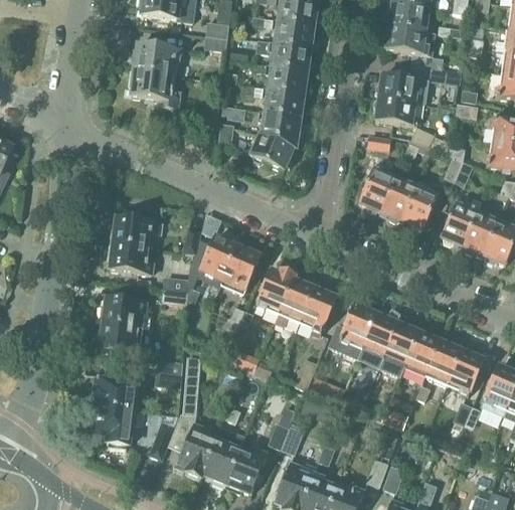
[(140,0),(139,6),(142,6),(141,16),(189,22),(193,23),(196,0),(140,0)]
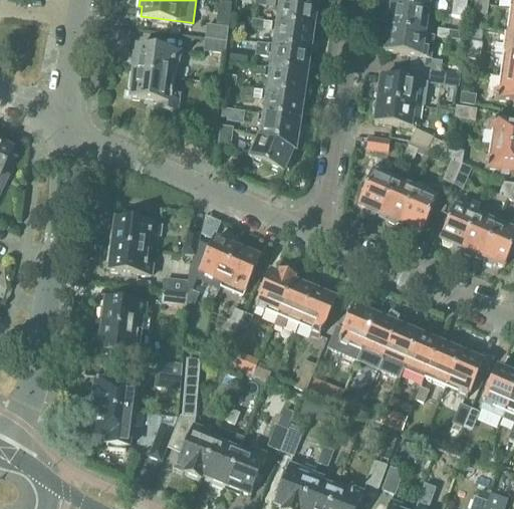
[(276,0),(275,6),(279,6),(277,20),(313,25),(313,24),(317,22),(318,16),(314,14),(316,3),(298,0),(276,0)]
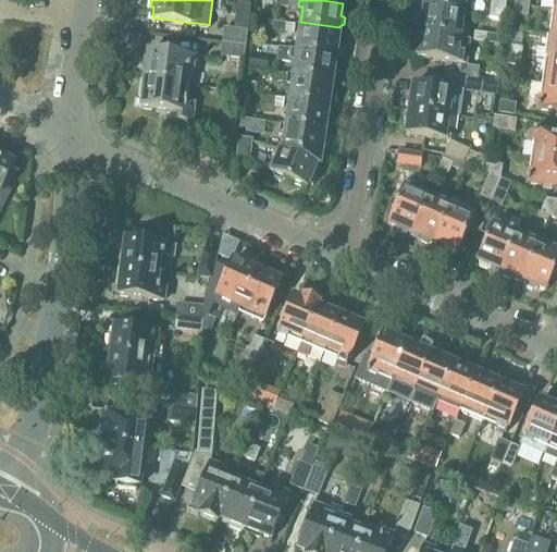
[(424,0),(424,3),(465,10),(466,0),(424,0)]
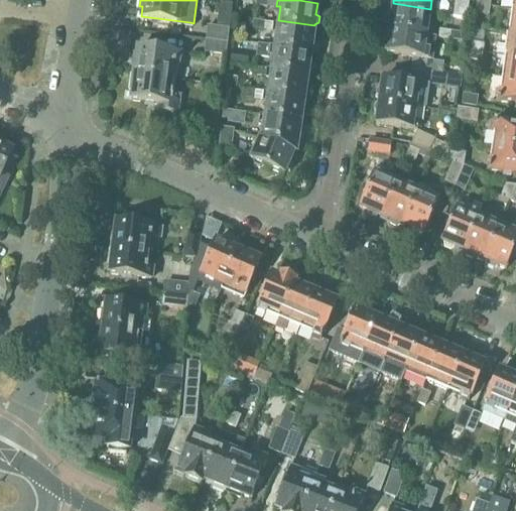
[(453,0),(452,13),(466,15),(468,0),(453,0)]
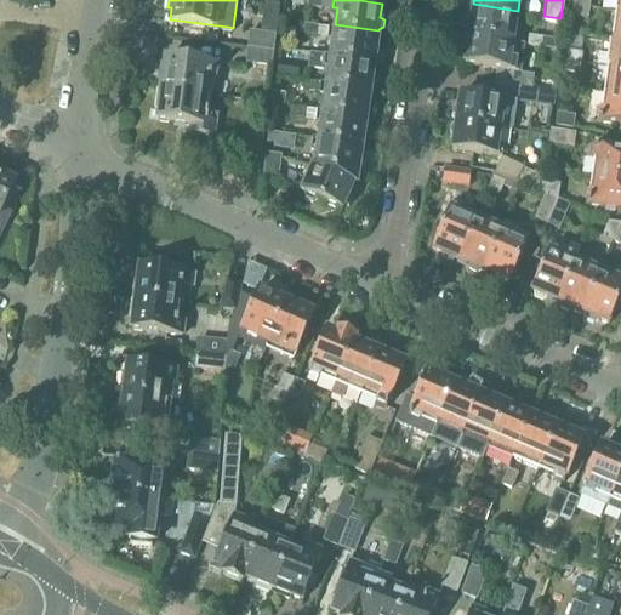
[(587,15),(590,3),(574,0),(573,12),(587,15)]
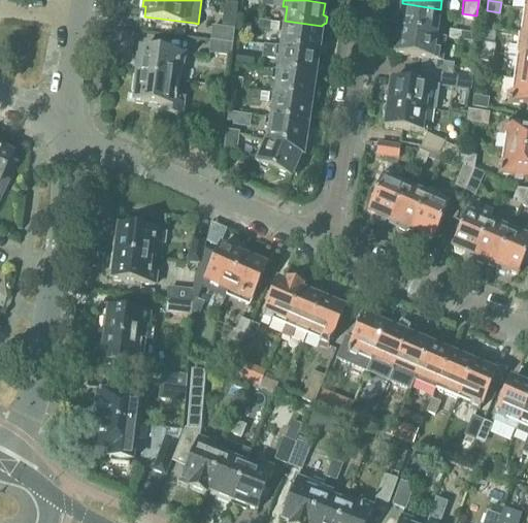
[(400,17),(399,27),(434,32),(440,33),(441,24),(438,23),(440,9),(402,3),(402,7),(397,8),(396,14),(400,17)]
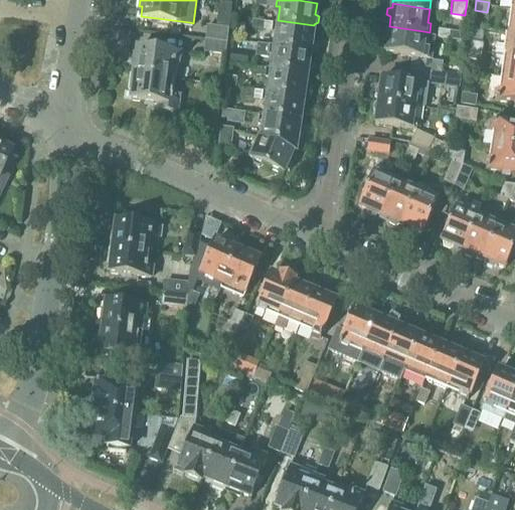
[(266,19),(253,17),(252,26),(265,28),(266,19)]
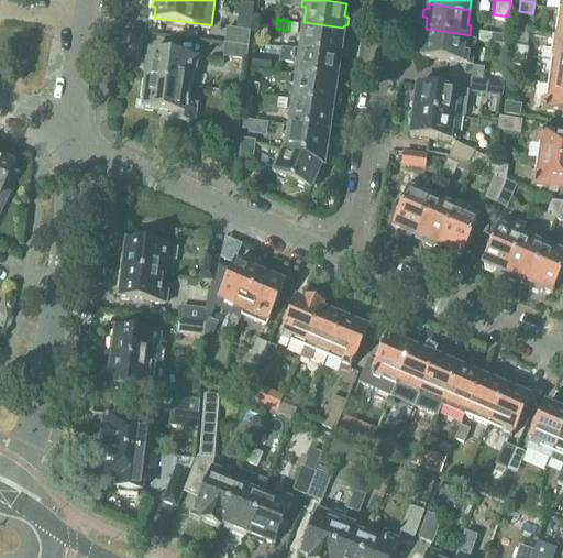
[(299,22),(298,32),(301,32),(299,47),(339,54),(339,51),(343,50),(344,43),(341,41),(343,28),(304,22),(299,22)]
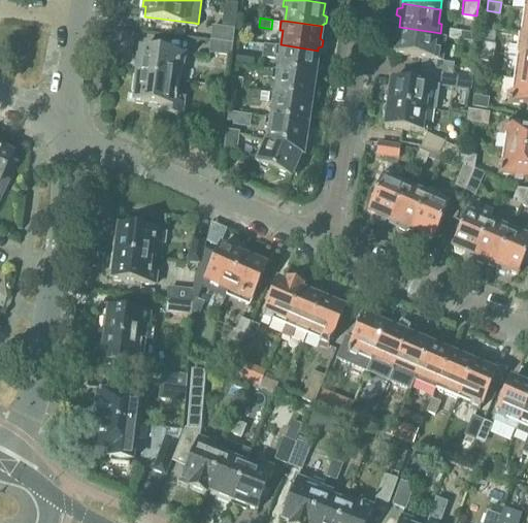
[(211,38),(232,40),(234,26),(212,24),(211,38)]
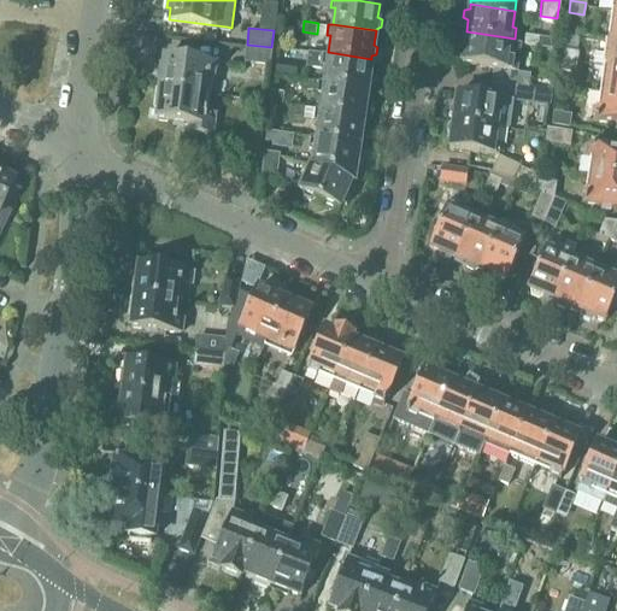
[(459,37),(459,43),(464,47),(462,60),(494,65),(511,68),(517,69),(518,57),(521,40),(515,40),(515,39),(507,37),(466,31),(465,36),(459,37)]
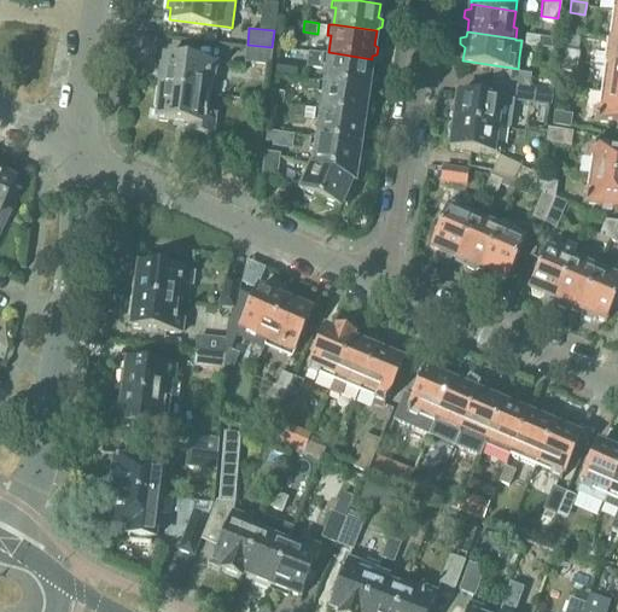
[(525,31),(524,41),(538,44),(541,34),(525,31)]
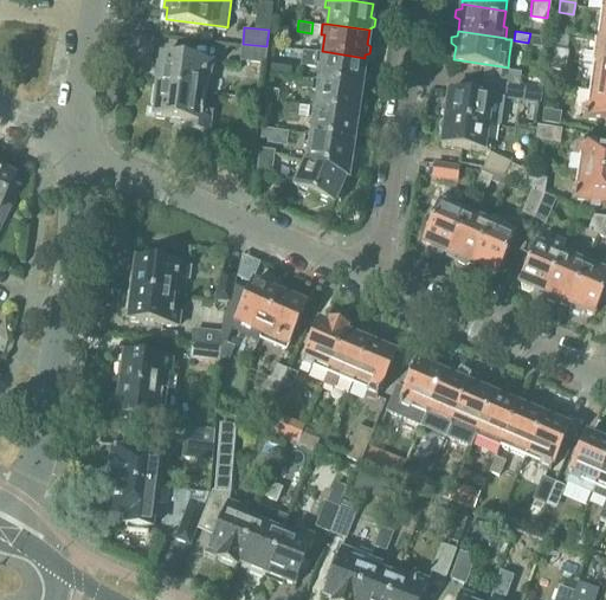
[(582,59),(595,62),(605,62),(605,34),(600,34),(598,50),(585,47),(582,59)]
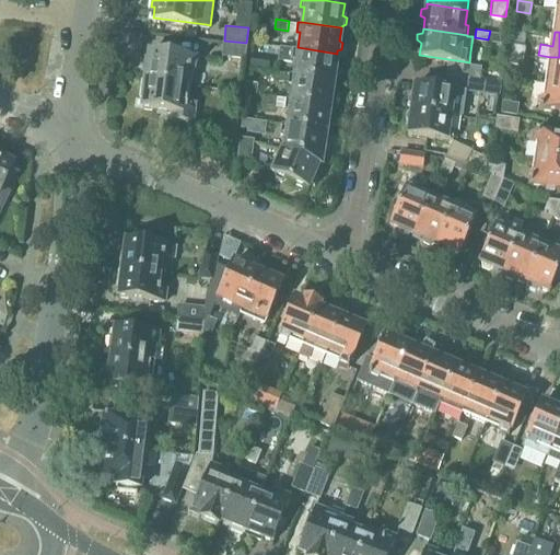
[(224,41),(222,54),(245,57),(246,43),(224,41)]
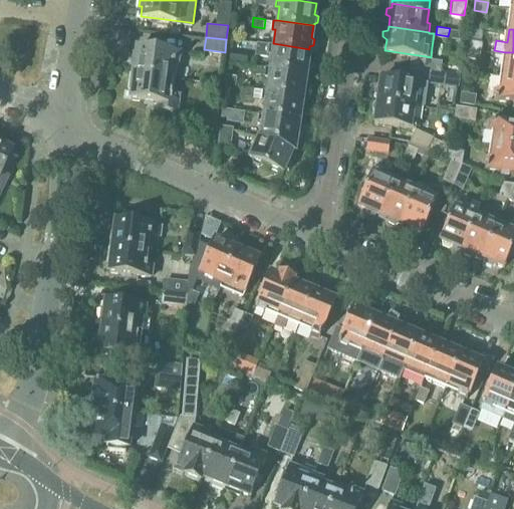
[(469,38),(468,46),(482,48),(483,40),(469,38)]
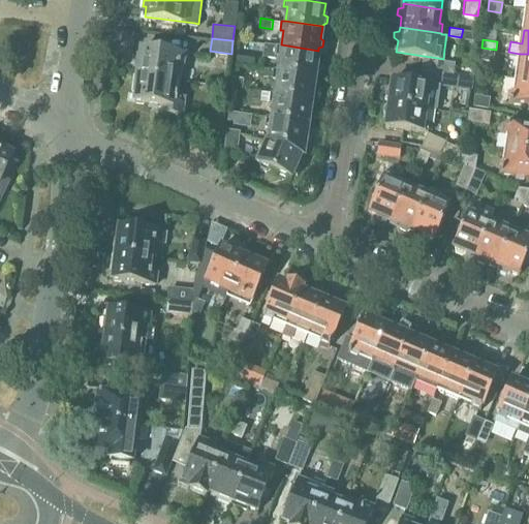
[(265,42),(262,55),(277,57),(277,53),(280,54),(278,67),(315,72),(315,71),(319,70),(320,64),(316,62),(318,51),(281,44),(265,42)]
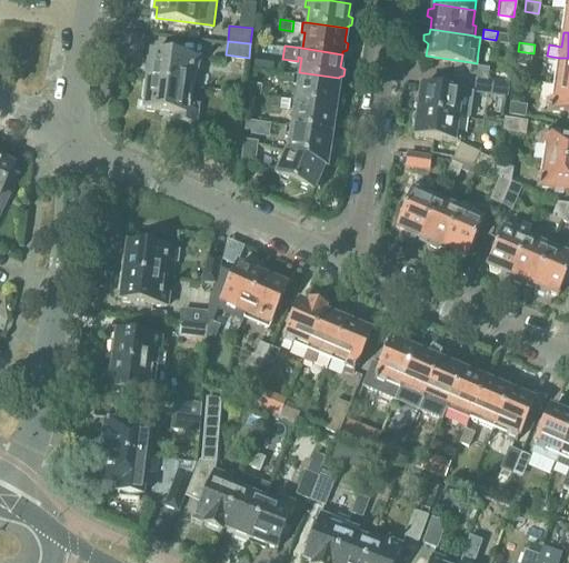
[(147,60),(145,78),(189,83),(193,84),(196,84),(198,68),(199,56),(176,52),(177,50),(168,49),(168,51),(151,49),(150,61),(147,60)]
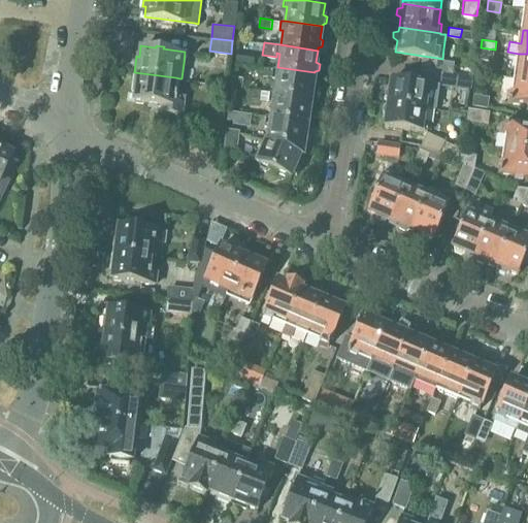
[(495,50),(481,47),(480,57),(494,60),(495,50)]
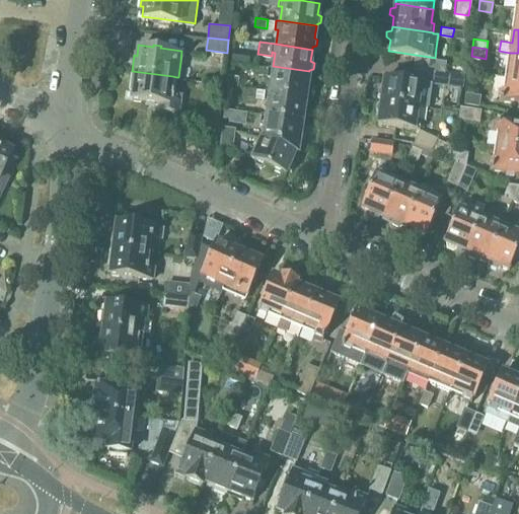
[(232,49),(230,60),(248,62),(250,51),(232,49)]
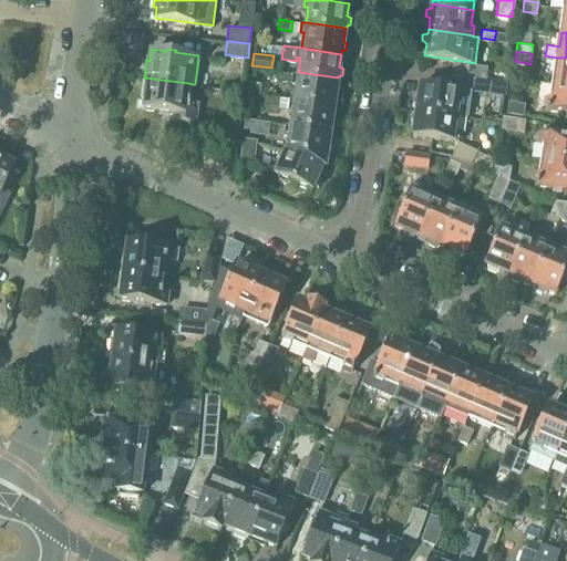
[(566,58),(557,58),(554,82),(566,83),(566,58)]
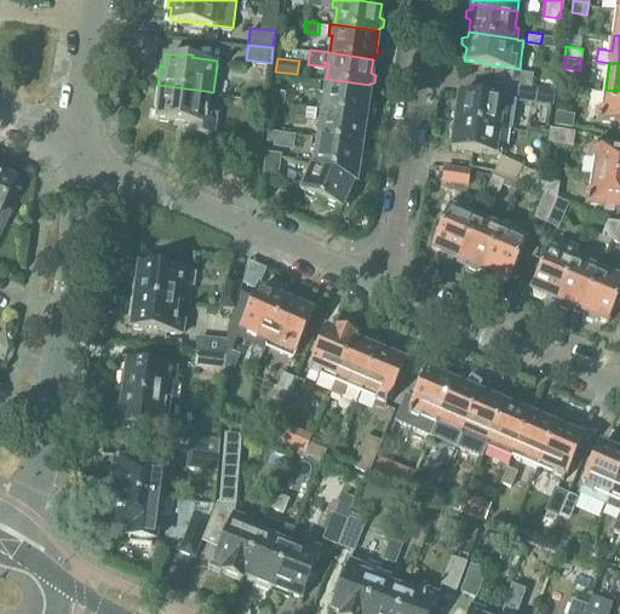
[(309,79),(308,86),(319,87),(319,90),(325,91),(322,107),(365,114),(365,112),(371,109),(372,102),(367,99),(369,85),(326,79),(320,78),(309,76),(309,79)]
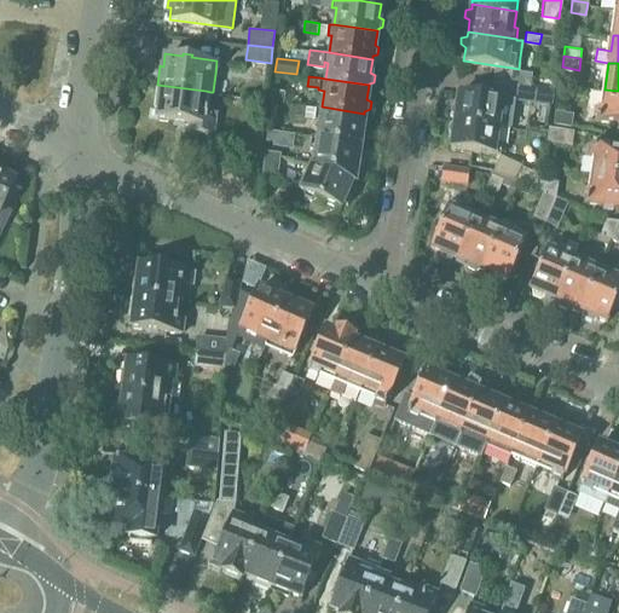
[(524,84),(521,98),(530,99),(551,103),(554,88),(532,85),(524,84)]
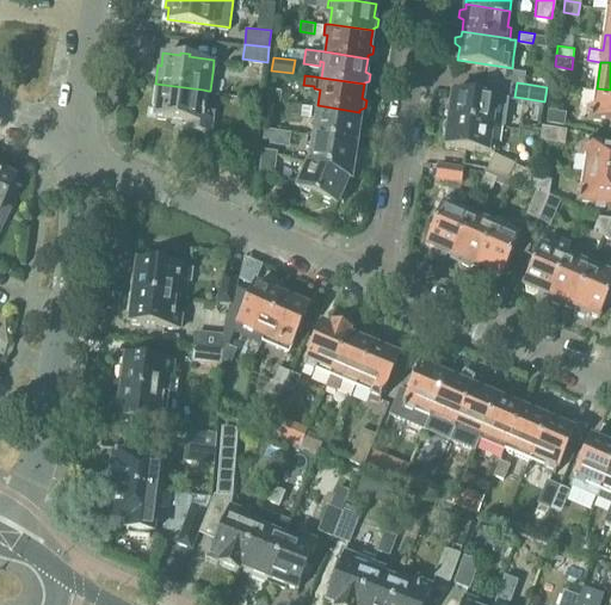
[(155,84),(153,102),(156,102),(154,115),(172,117),(171,118),(180,119),(180,118),(189,119),(187,127),(209,129),(211,116),(214,116),(215,107),(207,107),(208,91),(203,90),(155,84)]
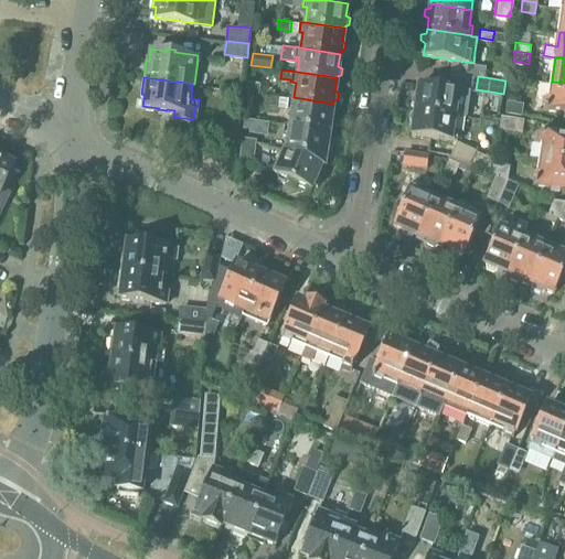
[(247,90),(259,93),(260,81),(249,78),(247,90)]
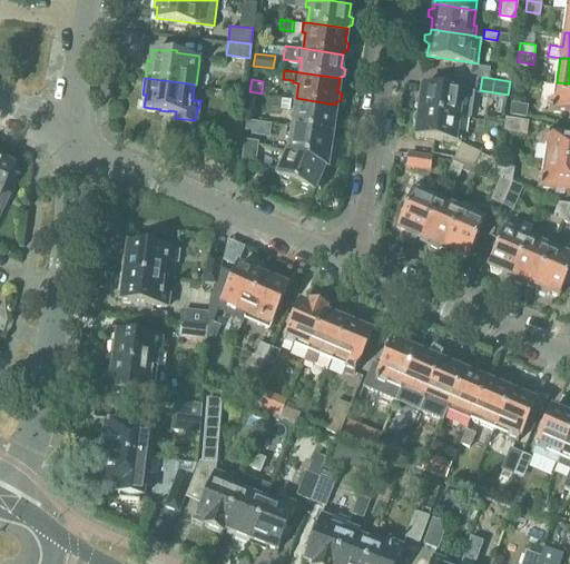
[(473,89),(422,82),(420,96),(415,97),(414,104),(419,106),(418,108),(469,116),(473,89)]
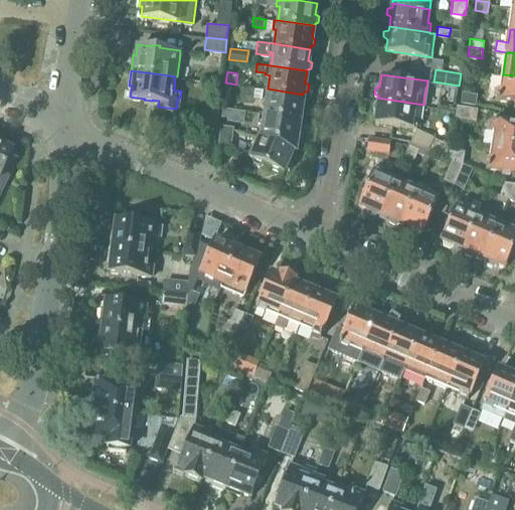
[(514,75),(503,74),(501,89),(497,88),(495,98),(511,100),(511,101),(514,101),(514,75)]
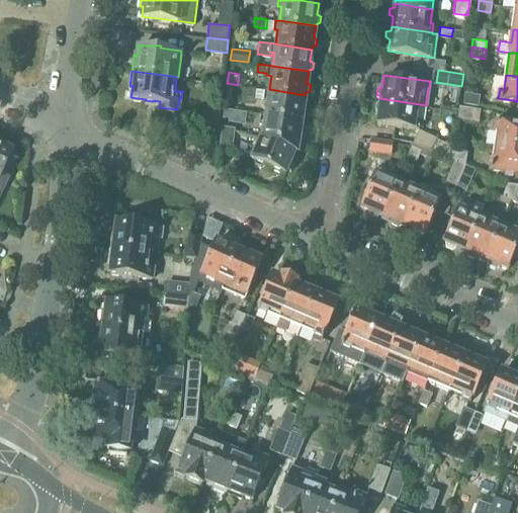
[(256,97),(256,96),(258,88),(245,86),(244,95),(256,97)]
